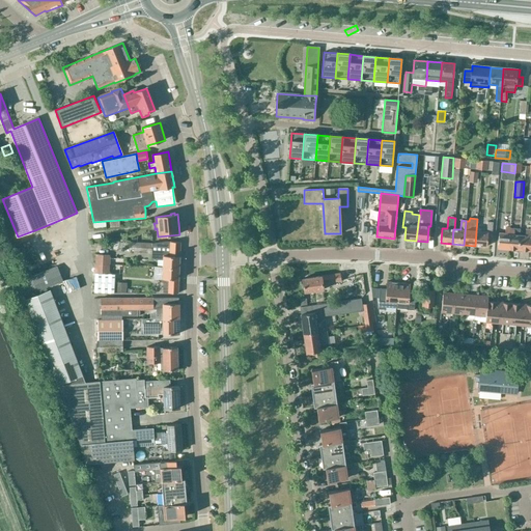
[(476,231),(475,246),(485,247),(486,239),(491,239),(492,232),(492,233),(493,222),(487,221),(486,232),(476,231)]
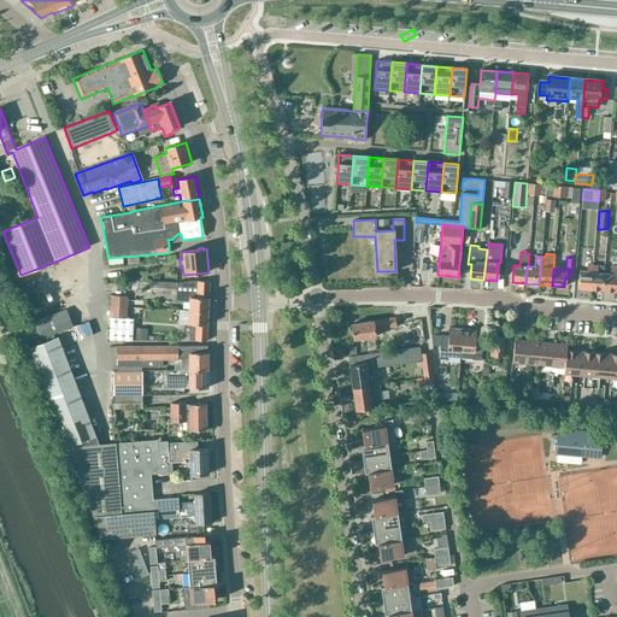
[(579,288),(591,289),(592,265),(587,264),(586,271),(580,271),(579,288)]
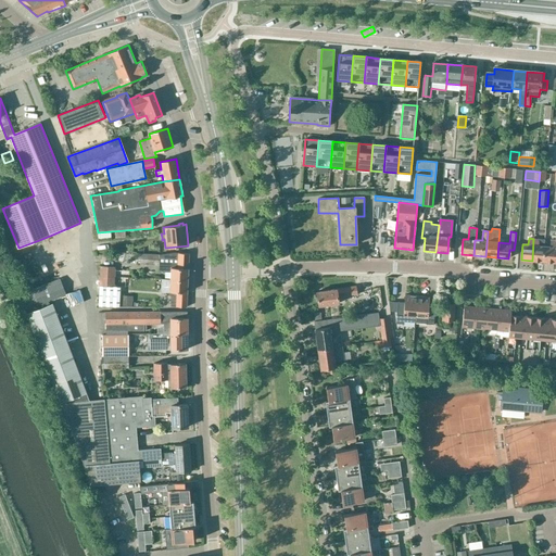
[(539,239),(533,239),(532,261),(542,262),(544,245),(544,239),(539,239)]
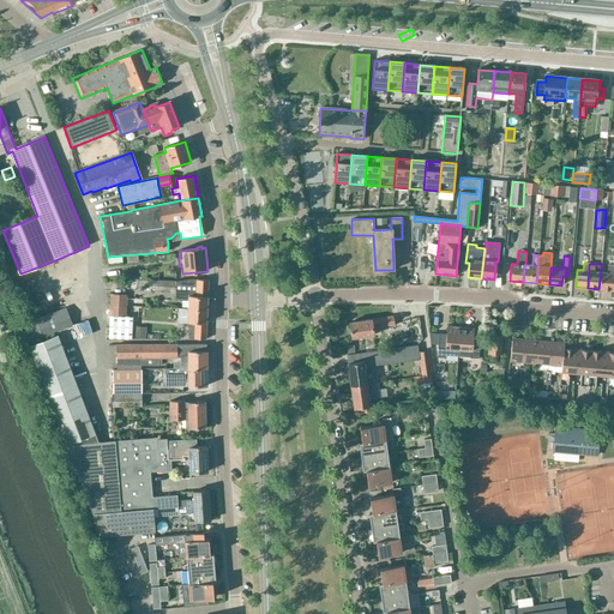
[(599,289),(611,290),(613,265),(608,265),(607,272),(601,271),(599,289)]
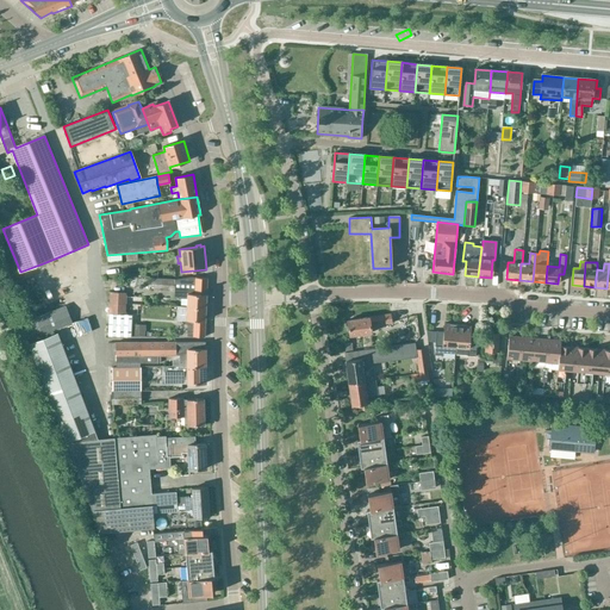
[(187,307),(206,309),(207,279),(190,278),(184,279),(175,279),(172,279),(155,279),(151,278),(151,291),(165,291),(174,292),(173,298),(187,299),(187,307)]
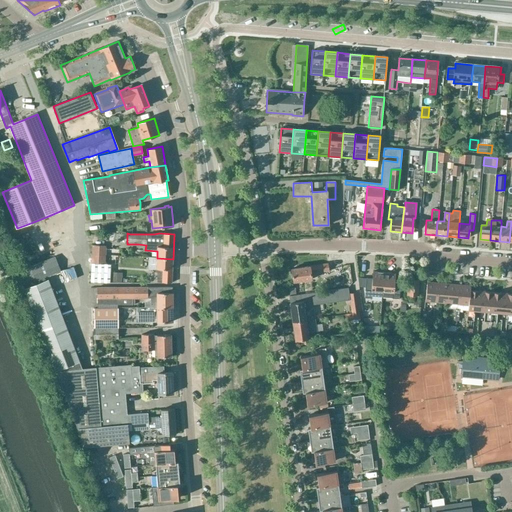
[(91,255),(105,255),(106,247),(106,246),(92,245),(91,255)]
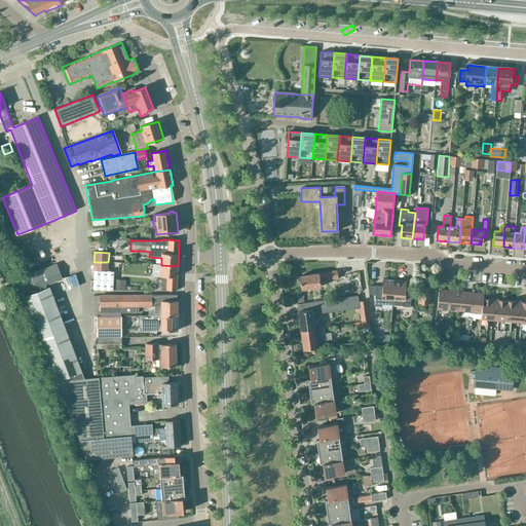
[(108,271),(108,262),(94,262),(92,290),(113,291),(113,290),(113,279),(114,271),(108,271)]
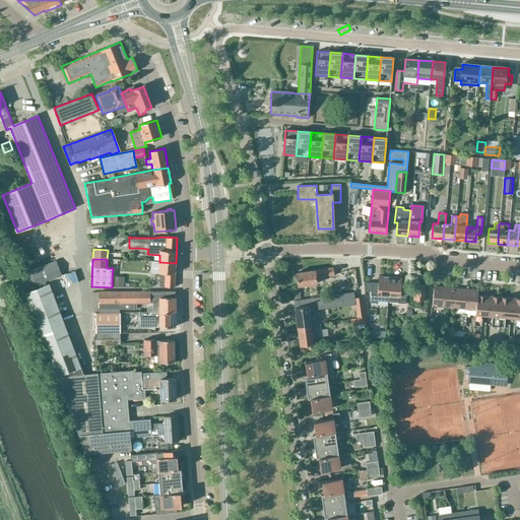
[(16,276),(21,290),(61,275),(56,261),(16,276)]
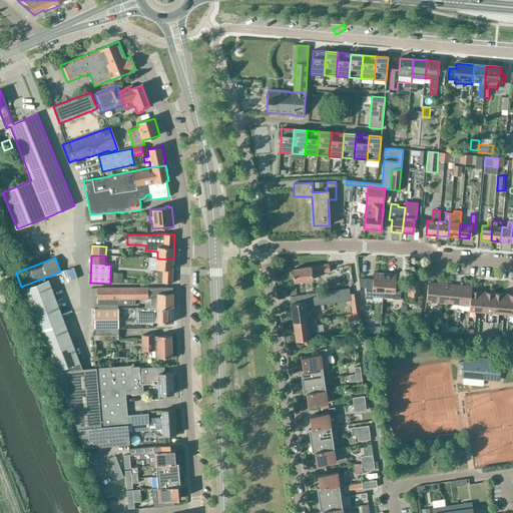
[(173,260),(157,259),(156,270),(159,270),(159,274),(157,274),(157,283),(172,284),(173,260)]
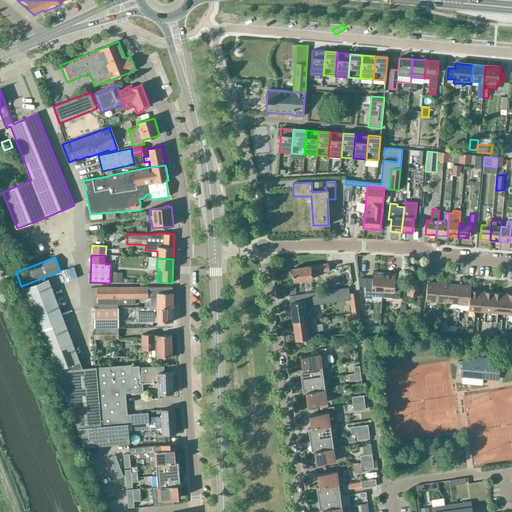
[(311,273),(328,271),(327,264),(291,269),(292,282),(311,279),(311,273)]
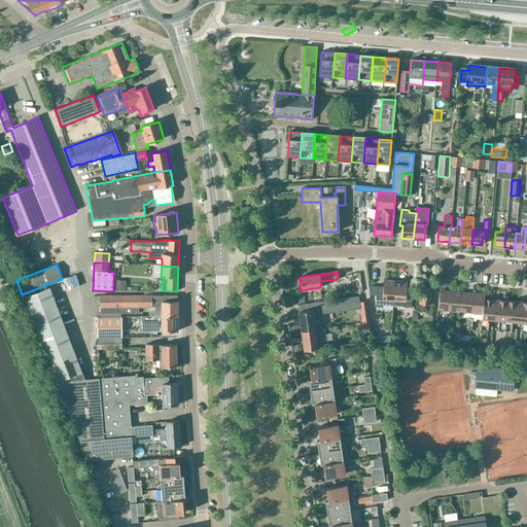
[(126,280),(113,280),(113,290),(125,291),(126,280)]
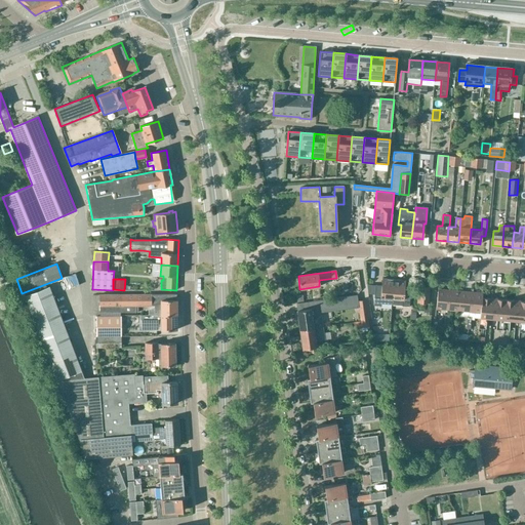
[(375,285),(367,285),(368,294),(374,294),(374,298),(373,306),(380,306),(380,304),(391,305),(394,280),(381,279),(381,286),(375,285)]
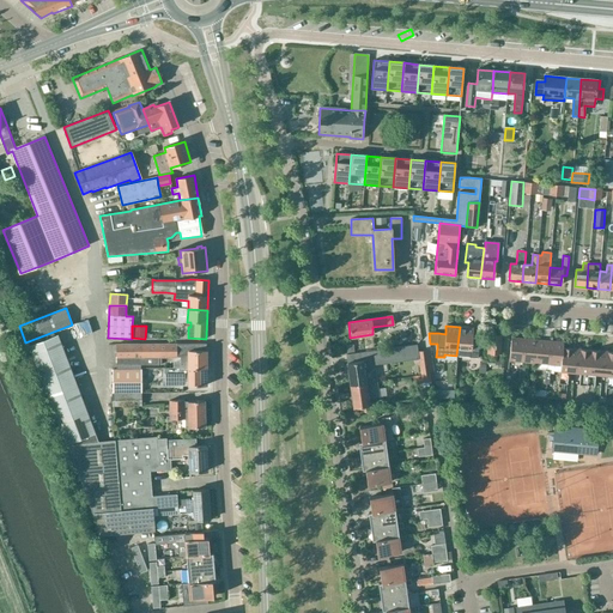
[(460,327),(456,356),(478,358),(479,337),(472,337),(473,328),(460,327)]
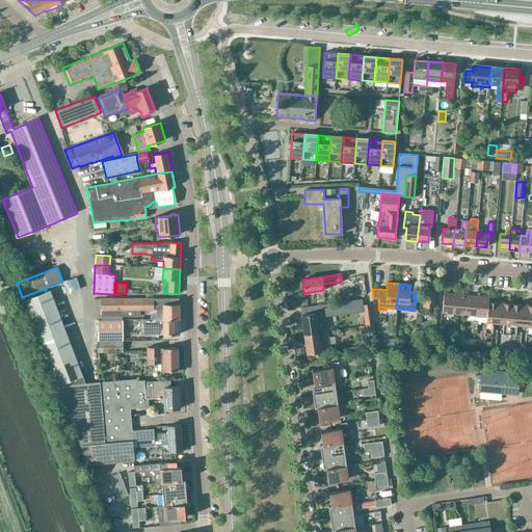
[(158,397),(158,394),(157,381),(144,382),(143,381),(136,382),(136,380),(85,383),(50,290),(24,299),(57,386),(58,386),(87,464),(134,460),(133,448),(133,441),(154,439),(155,440),(161,440),(161,434),(161,433),(154,433),(154,429),(132,431),(130,409),(149,407),(148,397),(158,397)]
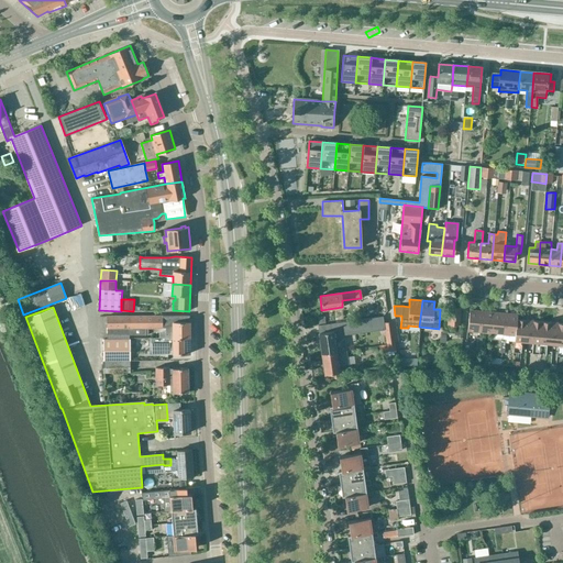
[(448,324),(459,326),(460,308),(450,307),(448,324)]
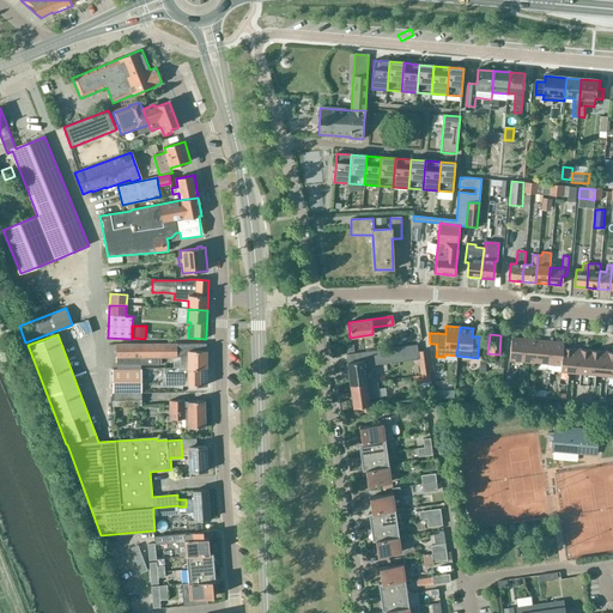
[(509,360),(521,360),(522,340),(511,339),(509,360)]
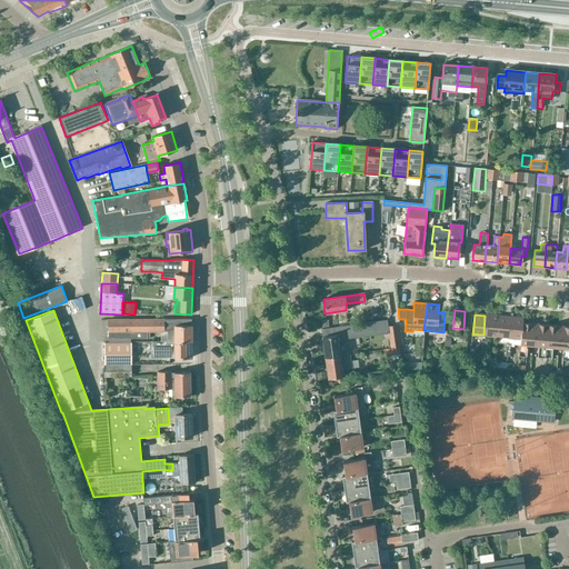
[(483,335),(493,336),(496,316),(485,316),(483,335)]
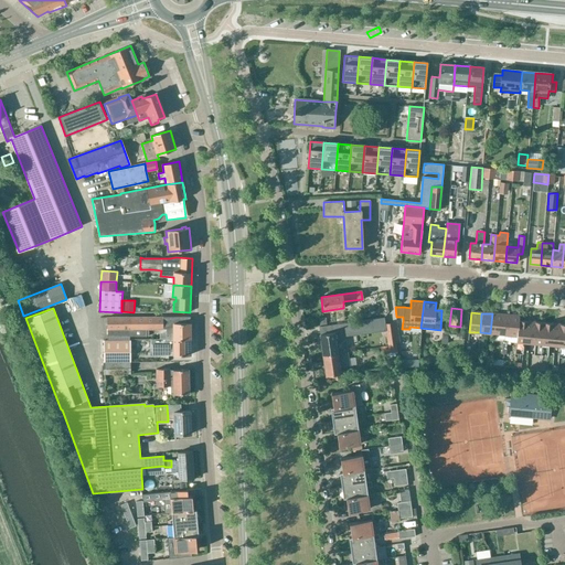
[(504,315),(492,313),(490,333),(502,334),(504,315)]
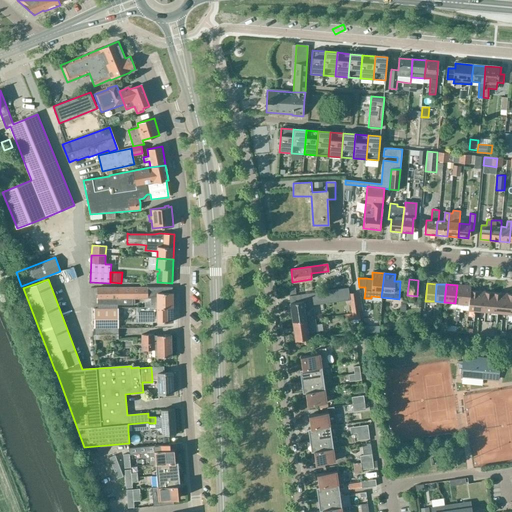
[(455,303),(468,305),(470,291),(470,287),(457,285),(455,303)]
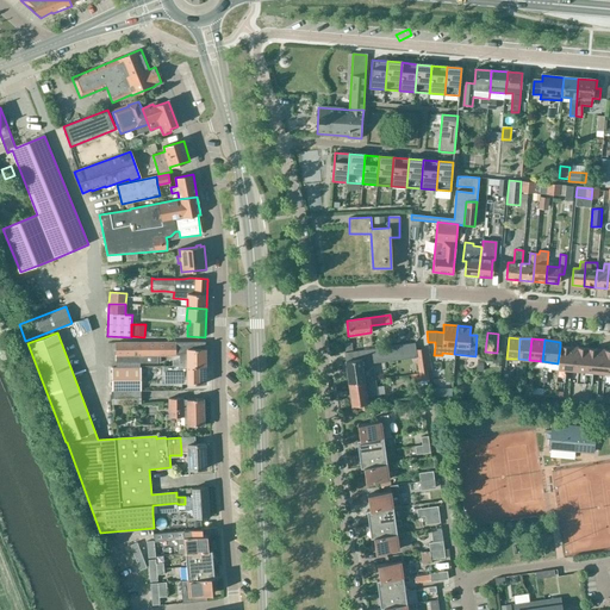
[(180,356),(180,366),(180,367),(205,367),(205,342),(116,343),(117,363),(159,363),(159,356),(180,356)]
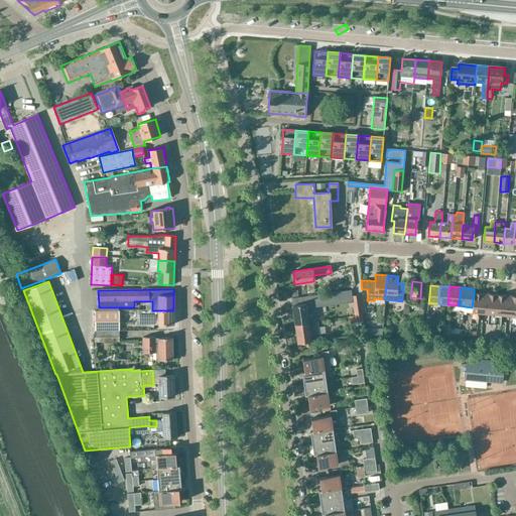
[(354,315),(361,314),(359,295),(351,296),(350,290),(291,298),(295,324),(301,324),(317,321),(315,307),(353,302),(354,315)]
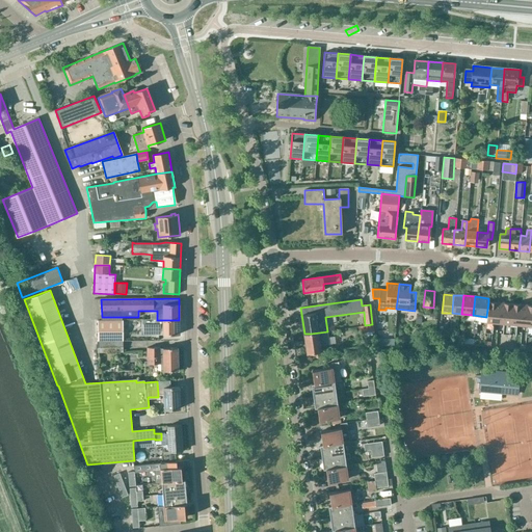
[(488,302),(486,317),(485,333),(491,333),(494,317),(499,318),(500,303),(488,302)]
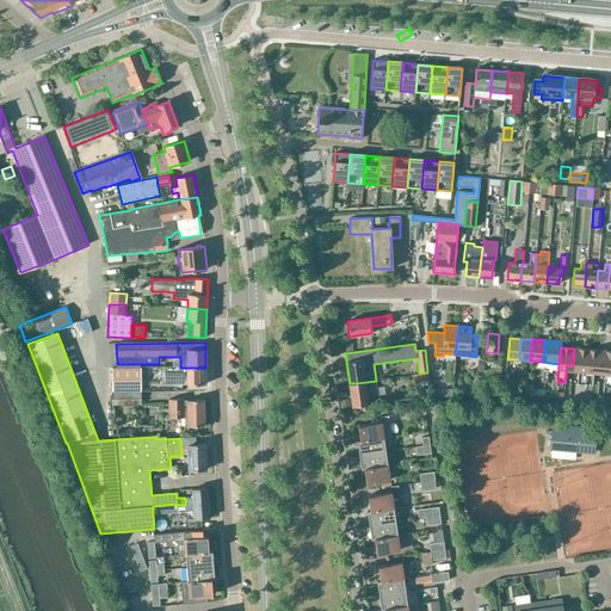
[(587,350),(574,349),(573,365),(579,365),(578,383),(585,384),(587,350)]
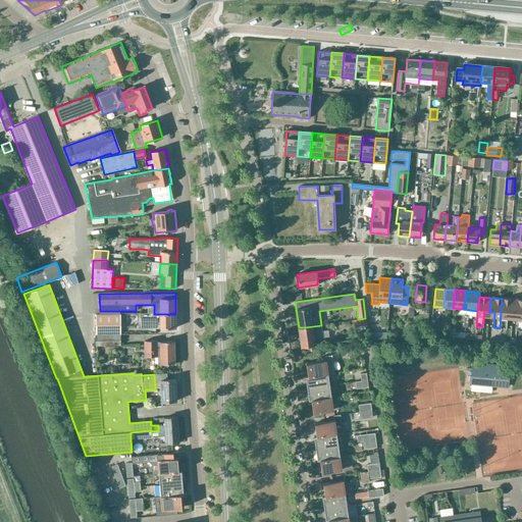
[(513,314),(515,300),(502,299),(500,328),(506,328),(507,313),(513,314)]
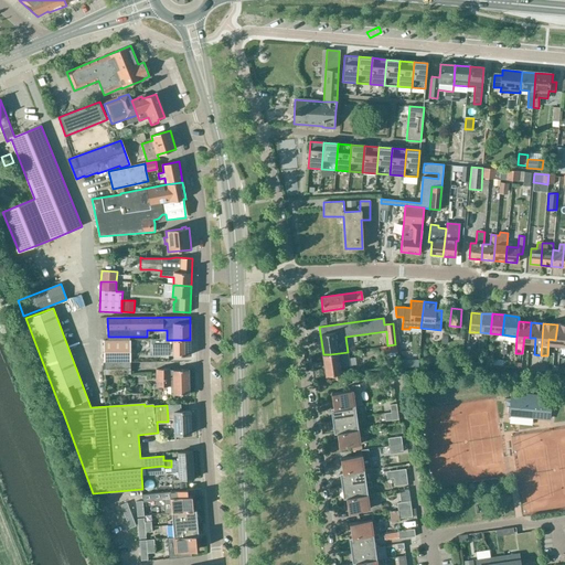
[(564,324),(557,324),(555,340),(561,340),(558,356),(564,356),(564,324)]
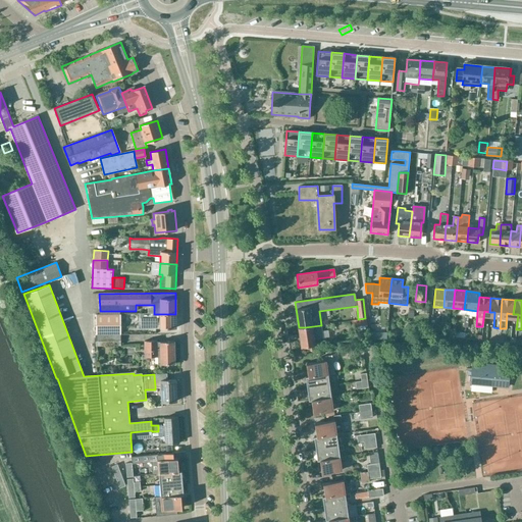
[(154,314),(154,313),(146,313),(146,328),(175,328),(175,314),(154,314)]
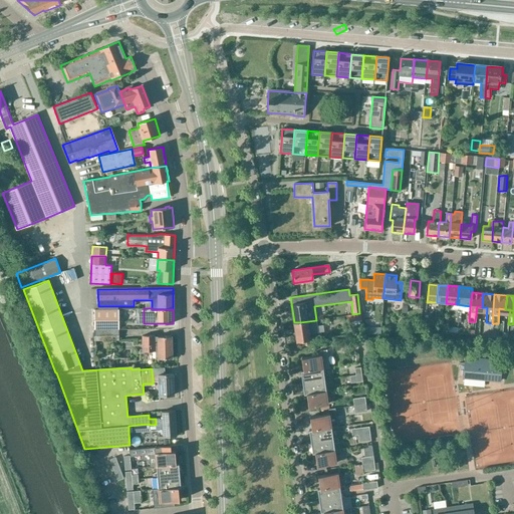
[(93,309),(93,330),(118,330),(118,309),(93,309)]
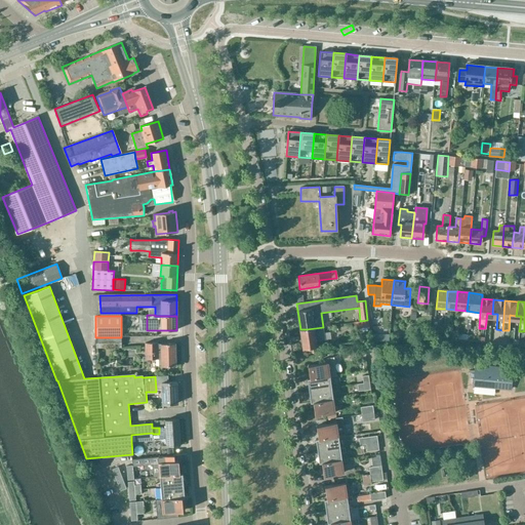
[(367,320),(360,321),(362,331),(369,330),(367,320)]
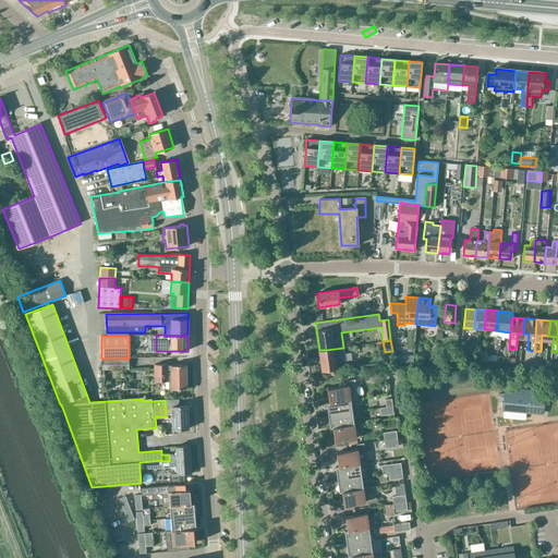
[(326,350),(319,350),(322,371),(329,370),(329,375),(337,374),(336,363),(346,362),(343,348),(326,350)]
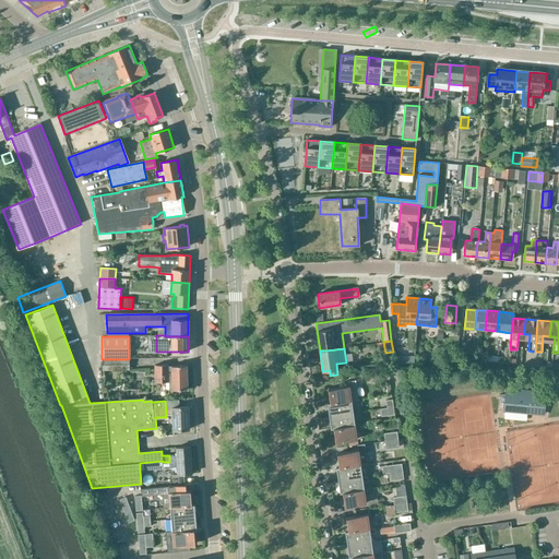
[(102,359),(102,370),(129,370),(129,359),(102,359)]
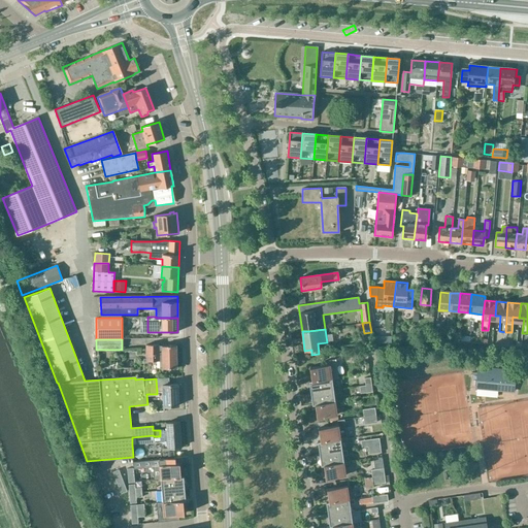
[(176,368),(176,347),(159,347),(159,345),(146,345),(146,359),(144,359),(144,362),(160,361),(160,368),(176,368)]
